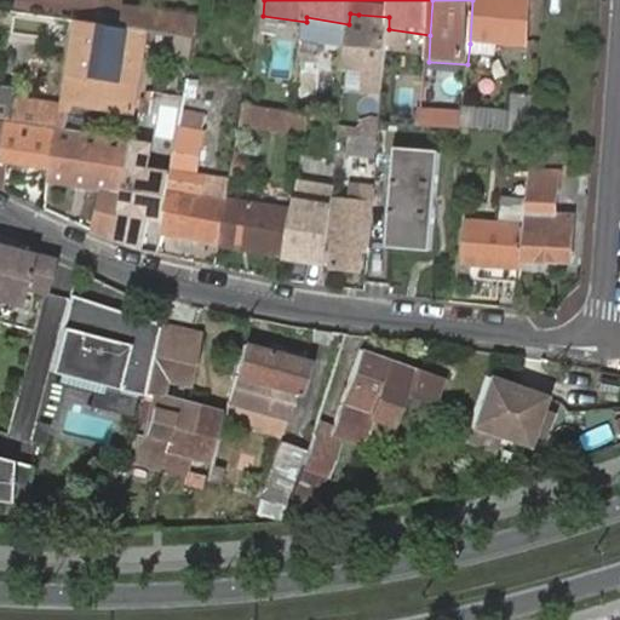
[(535,0),(472,0),(470,44),(532,50),(535,0)]
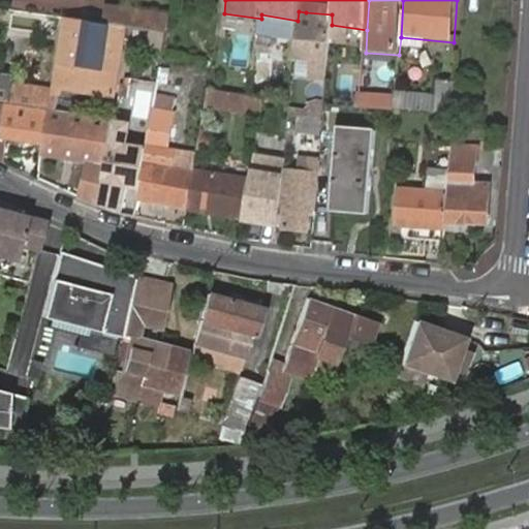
[(332,25),(332,14),(306,12),(299,11),(298,21),(292,67),(301,67),(312,69),(312,79),(327,81),(332,25)]
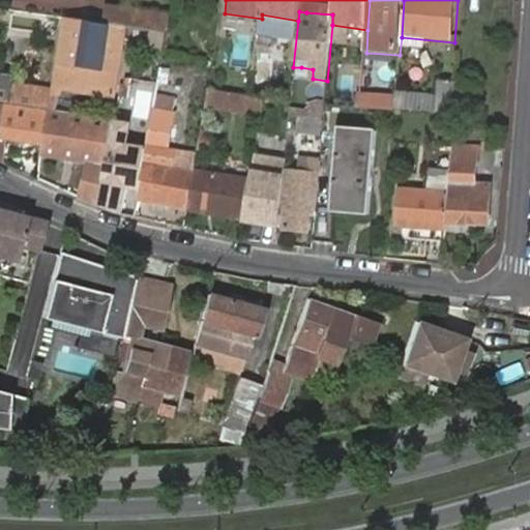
[(66,20),(62,47),(105,52),(107,35),(127,38),(129,29),(66,20)]
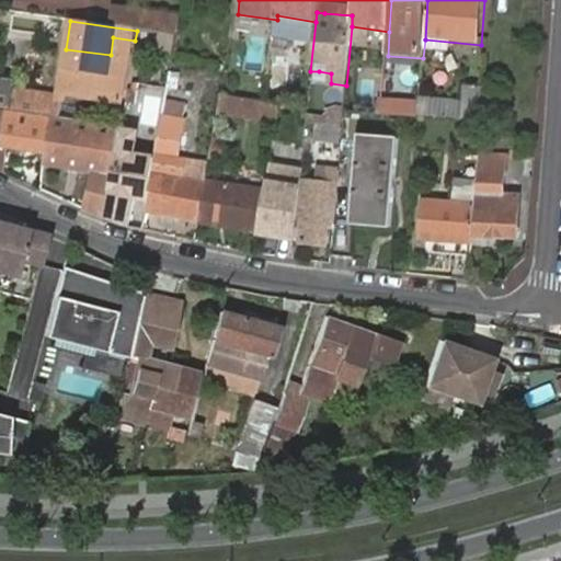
[(141,77),(144,66),(110,60),(111,55),(66,49),(63,69),(66,70),(63,86),(77,88),(76,95),(84,96),(87,89),(103,91),(102,102),(123,104),(127,75),(141,77)]
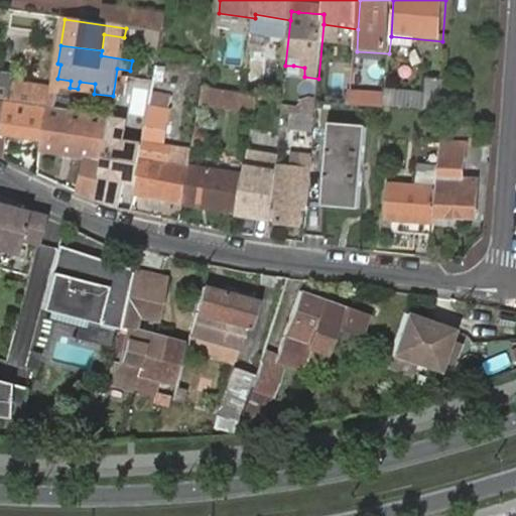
[(351,91),(352,77),(343,76),(342,90),(351,91)]
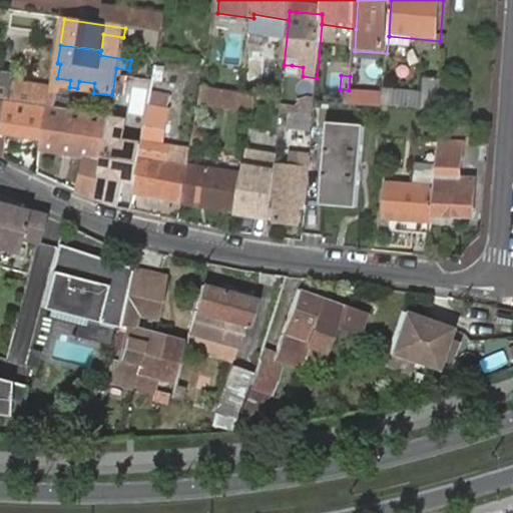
[(0,80),(0,99),(52,106),(55,87),(0,80)]
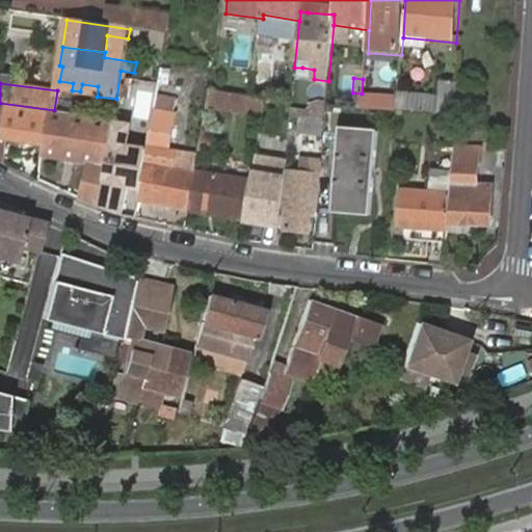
[(157,96),(178,101),(181,86),(159,83),(157,96)]
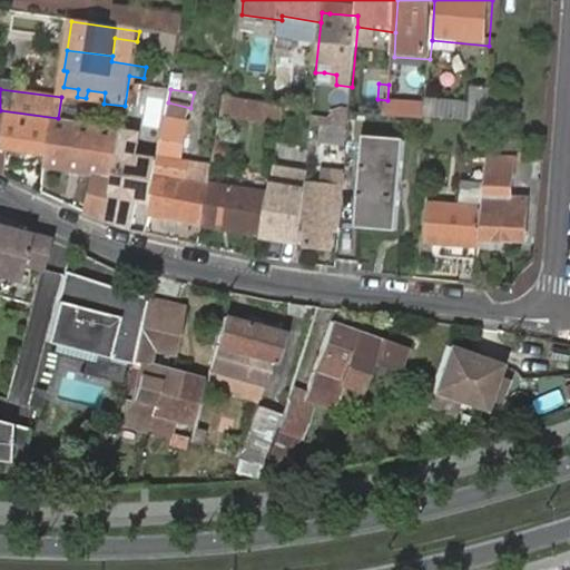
[(138,105),(140,94),(133,91),(130,104),(138,105)]
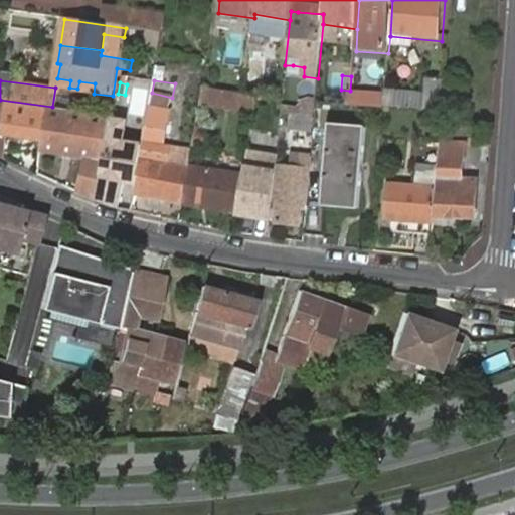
[(201,105),(253,115),(256,97),(204,87),(201,105)]
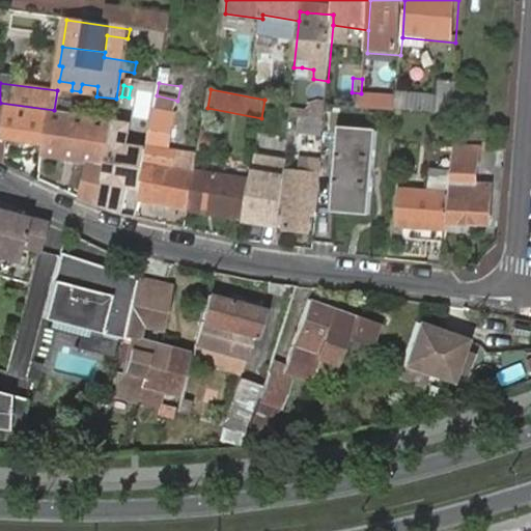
[(360,107),(396,111),(397,96),(361,93),(360,107)]
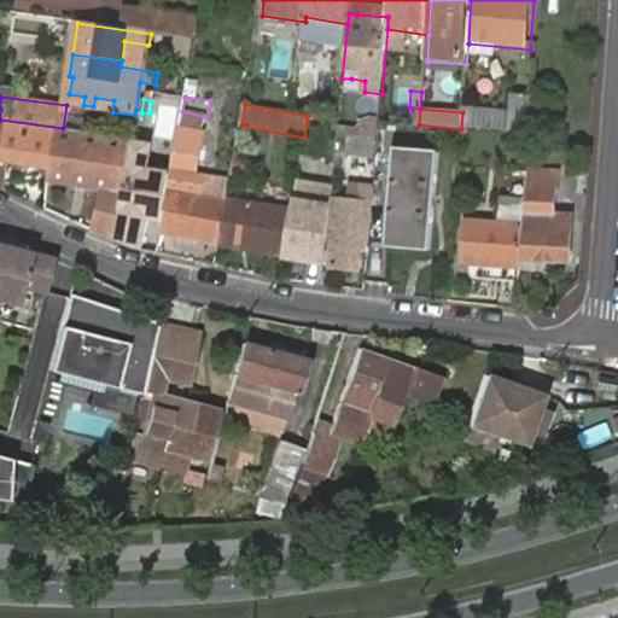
[(523,109),(520,135),(532,136),(535,109),(523,109)]
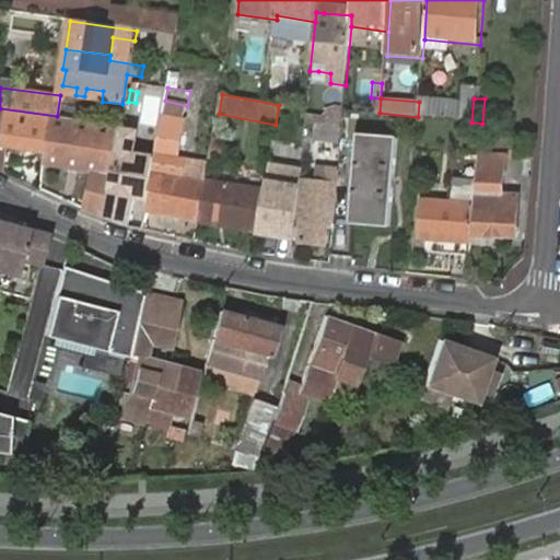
[(144,212),(197,222),(207,172),(209,163),(178,158),(187,106),(165,101),(155,156),(147,199),(144,212)]
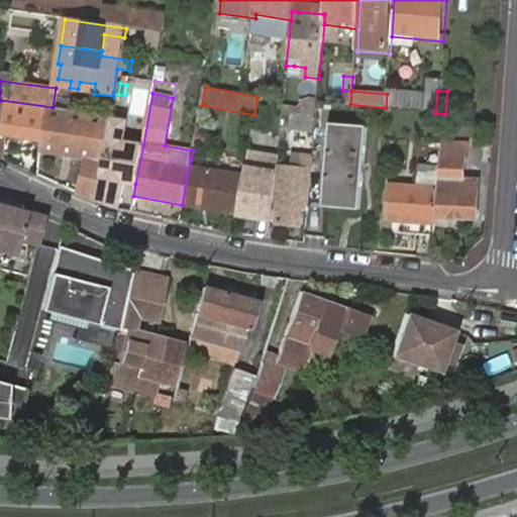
[(303,97),(301,115),(316,118),(317,99),(303,97)]
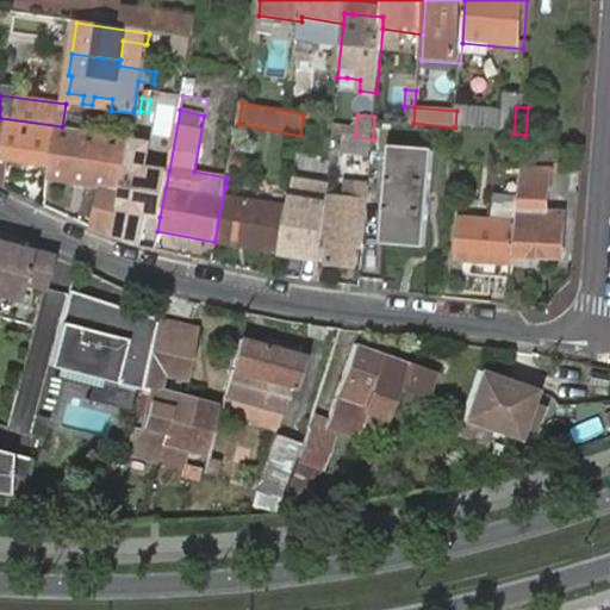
[(0,135),(0,186),(4,188),(6,163),(48,168),(53,130),(1,123),(0,135)]
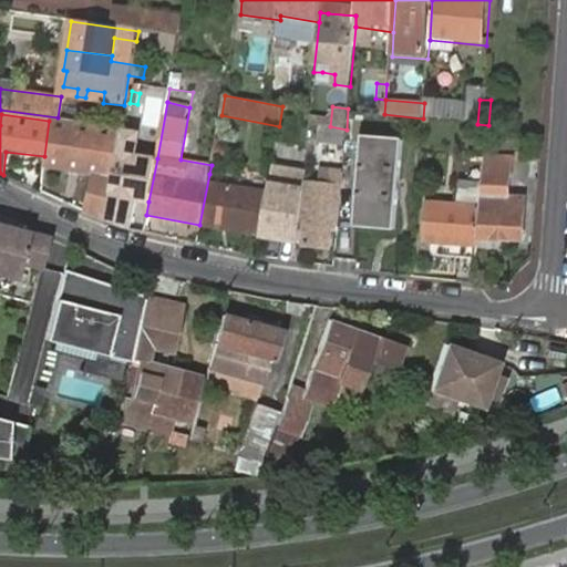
[(49,121),(44,156),(105,164),(110,140),(93,137),(94,126),(49,121)]
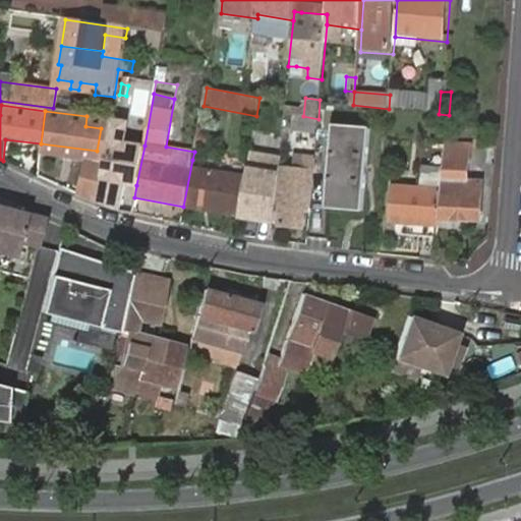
[(97,205),(118,213),(124,183),(136,185),(145,146),(123,140),(126,123),(112,120),(104,164),(97,205)]
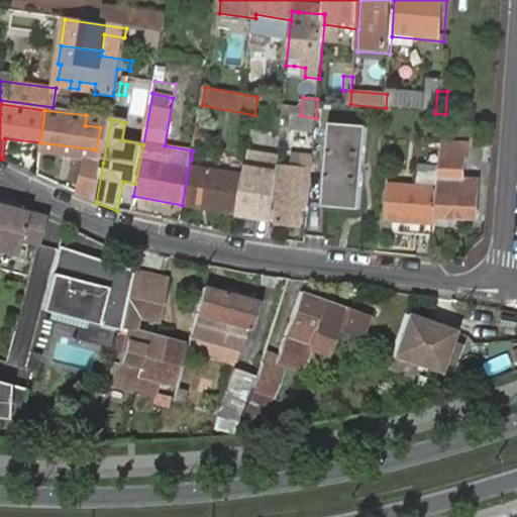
[(332,126),(332,132),(349,134),(350,127),(332,126)]
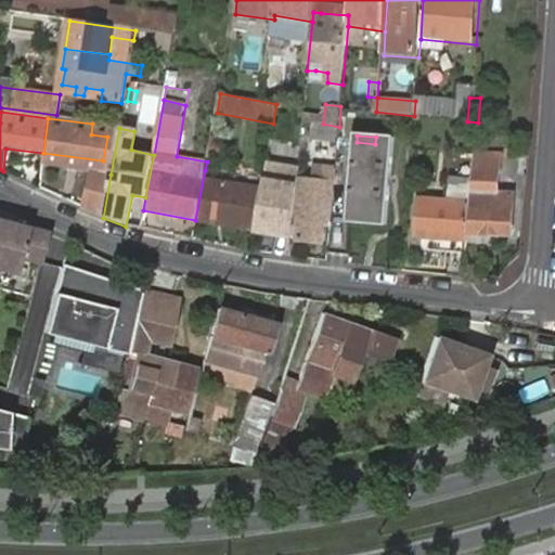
[(375,144),(357,142),(350,221),(388,224),(396,139),(376,137),(375,144)]
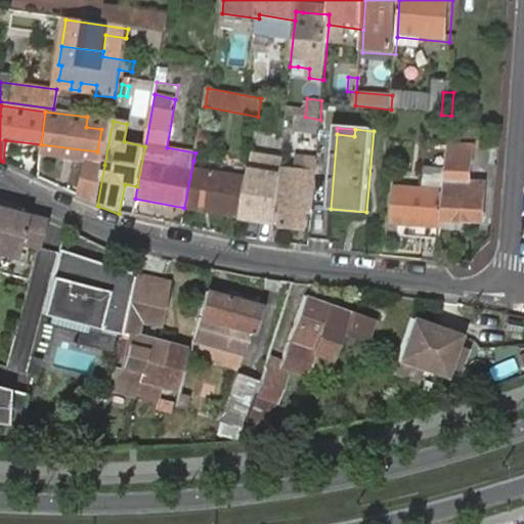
[(281,168),(276,209),(285,209),(284,227),(303,230),(305,211),(312,212),(316,160),(295,158),(294,170),(281,168)]
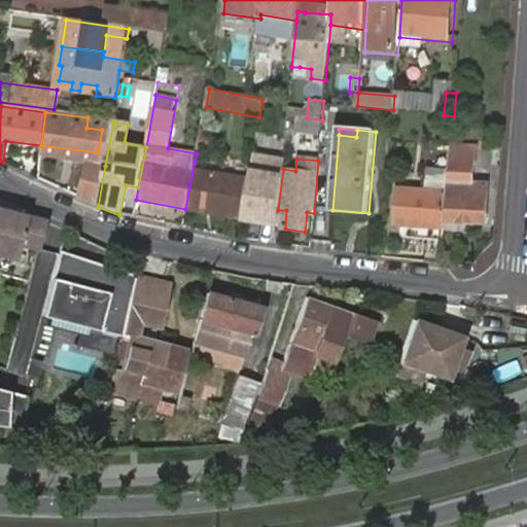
[(185,209),(242,220),(250,172),(195,162),(185,209)]
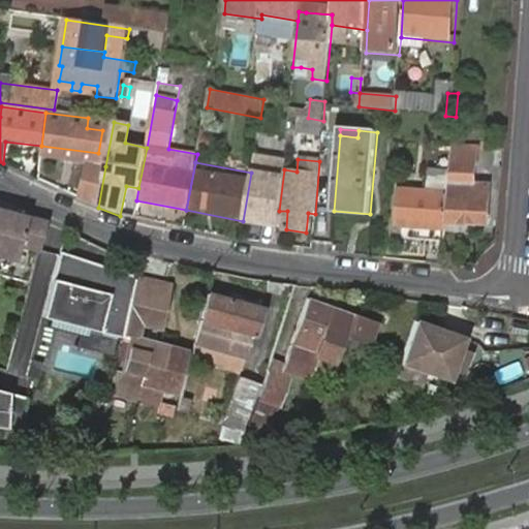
[(473,164),(453,162),(449,194),(447,221),(489,225),(492,187),(471,184),(473,164)]
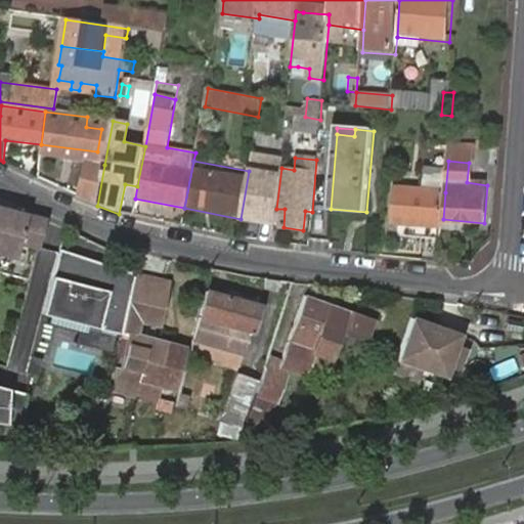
[(79,199),(97,206),(104,165),(87,162),(79,195),(79,199)]
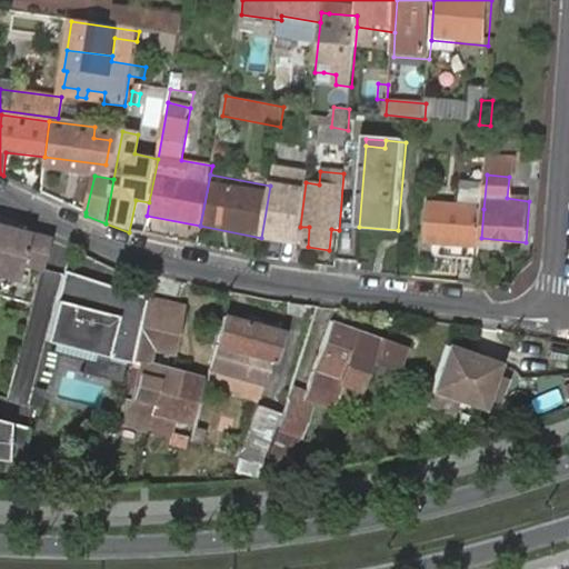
[(428,241),(480,248),(481,238),(483,209),(431,203),(428,241)]
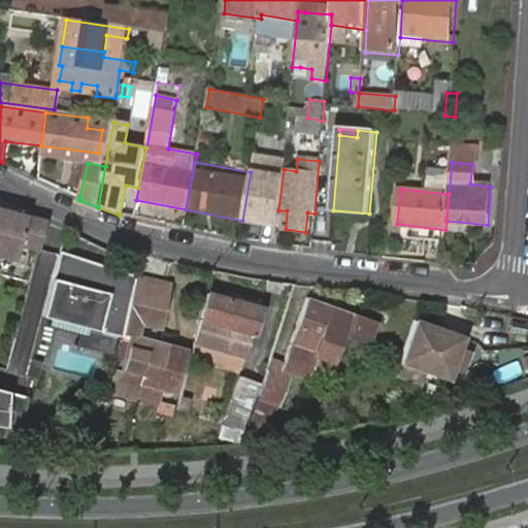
[(0,236),(14,238),(18,215),(20,202),(0,200),(0,236)]
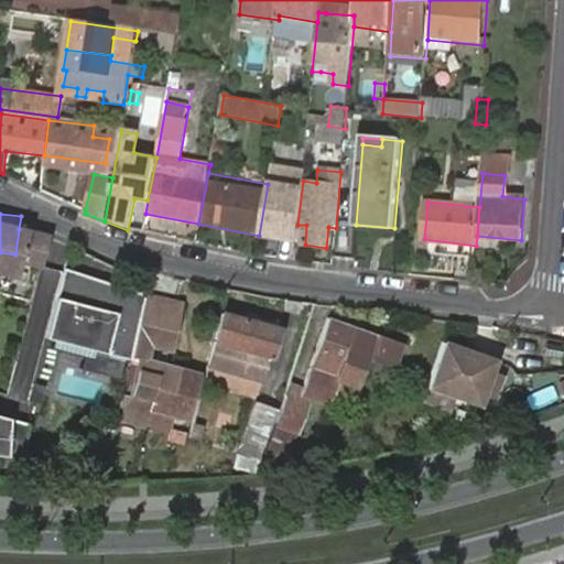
[(41,232),(19,229),(15,255),(36,258),(41,232)]
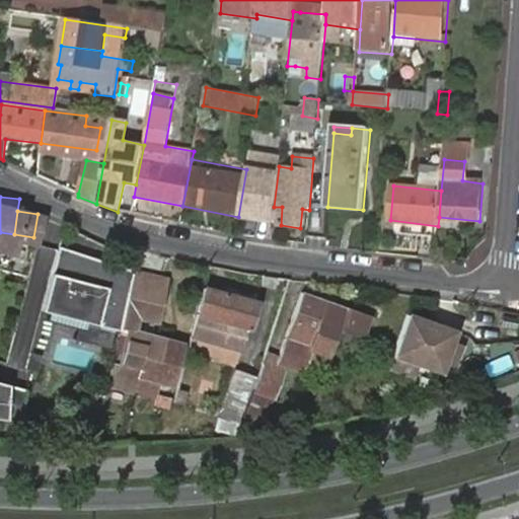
[(44,307),(122,322),(123,320),(133,276),(135,269),(61,244),(44,307)]
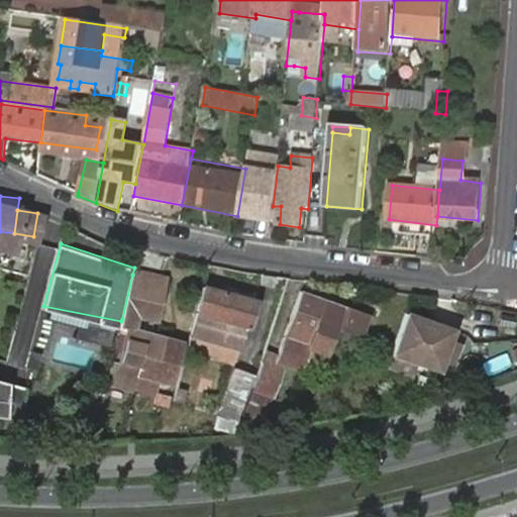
[(132,275),(168,283),(169,276),(134,268),(132,275)]
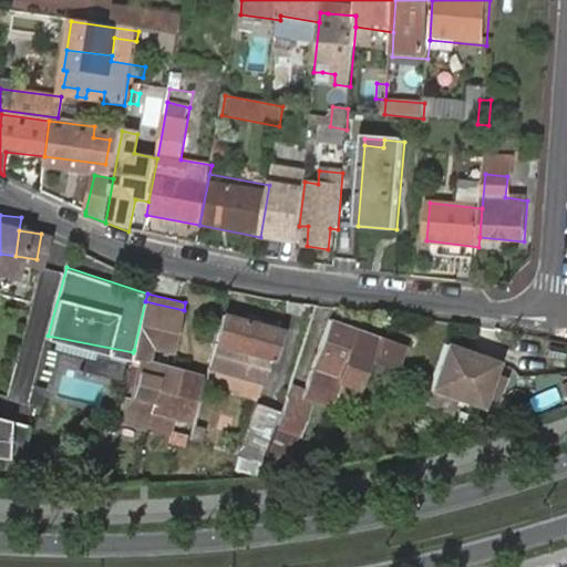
[(145,301),(134,350),(133,352),(133,357),(142,359),(148,361),(152,343),(175,349),(184,310),(145,301)]
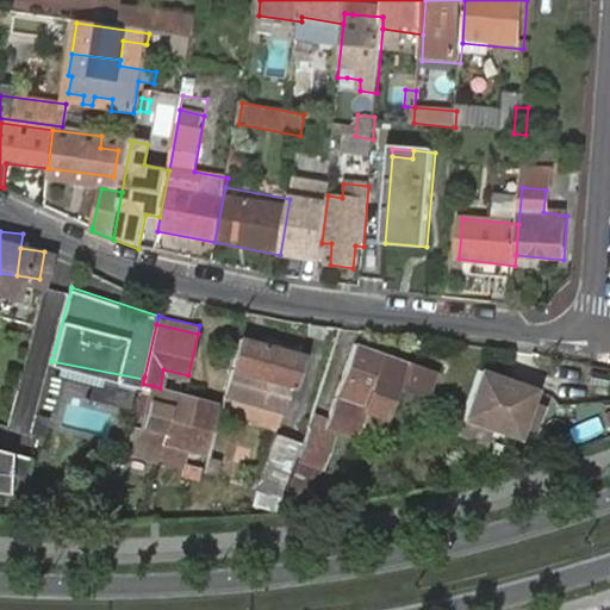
[(302,356),(243,340),(228,396),(285,412),(302,356)]
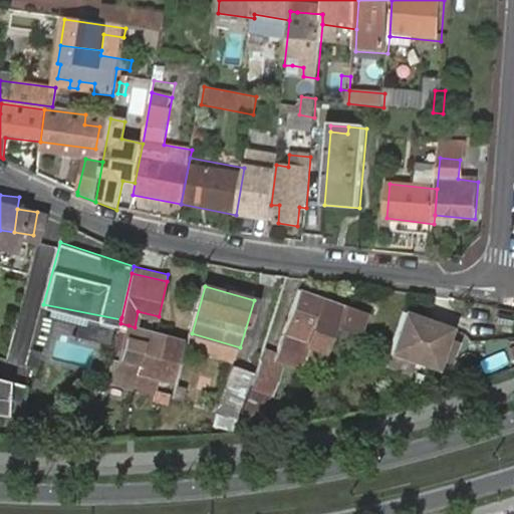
[(299,292),(282,335),(323,351),(340,307),(299,292)]
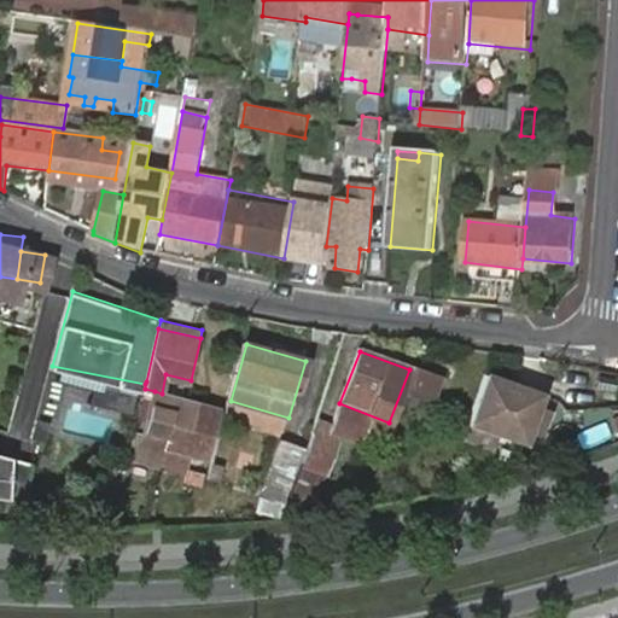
[(551,388),(487,369),(464,439),(497,452),(500,435),(536,447),(551,388)]
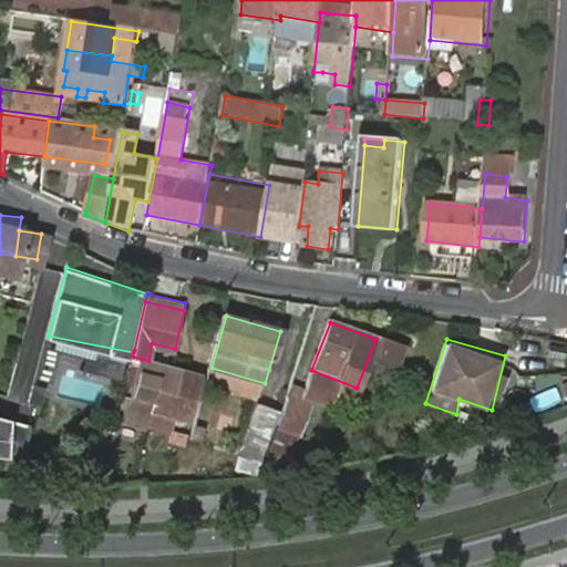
[(162,411),(172,367),(148,361),(142,359),(131,403),(162,411)]
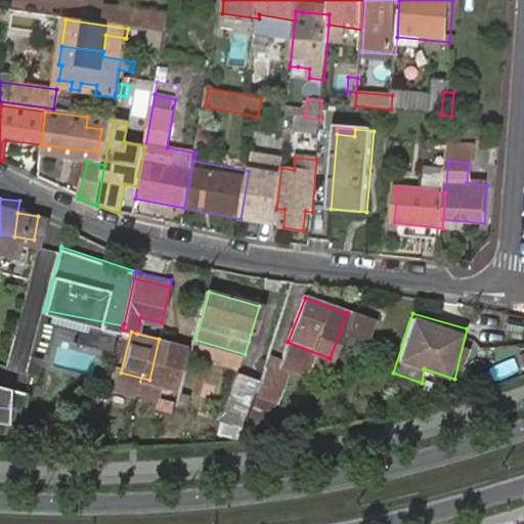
[(185,346),(159,339),(149,380),(175,387),(185,346)]
